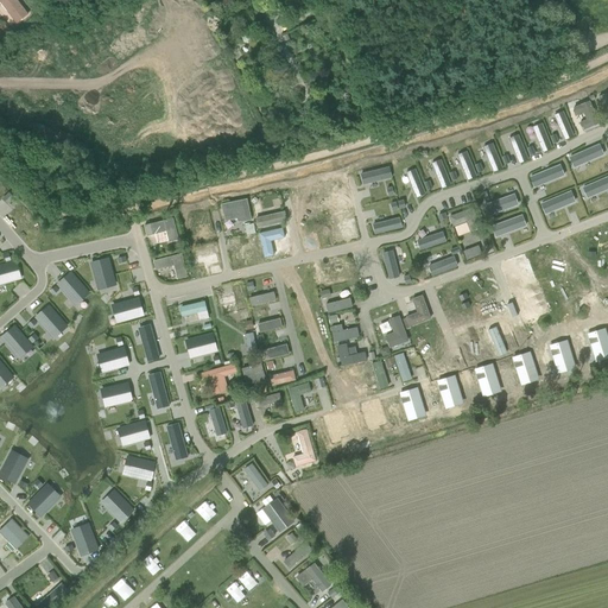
[(0,0),(0,2),(16,24),(27,14),(16,0),(0,0)]
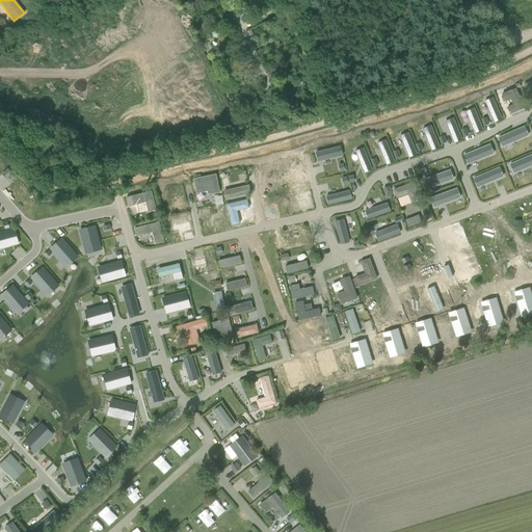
[(510,114),(525,108),(516,88),(502,95),(504,101),(511,99),(513,105),(507,108),(510,114)]
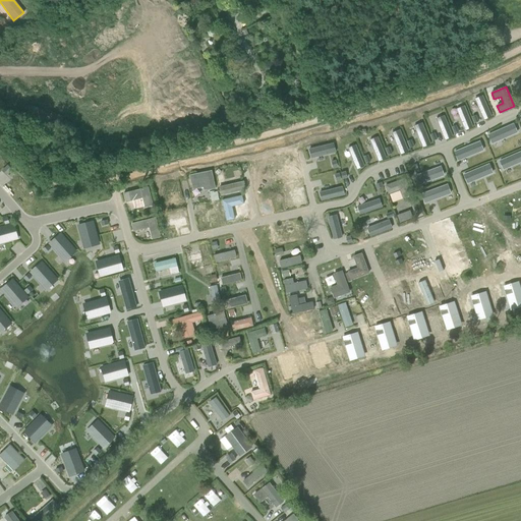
[(482,94),(474,98),(483,120),(493,116),(482,94)]
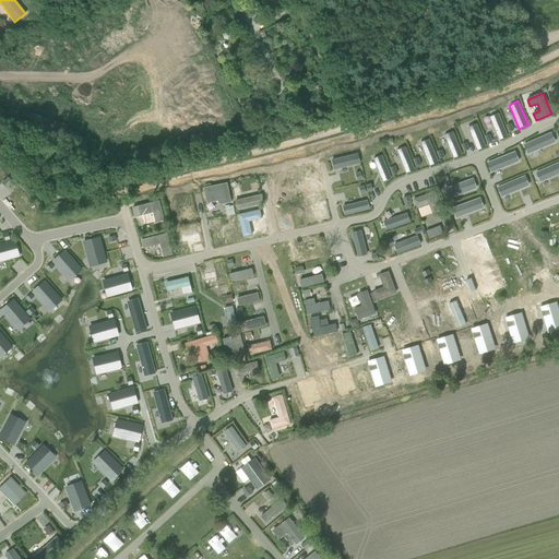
[(498,110),(488,115),(499,139),(508,134),(498,110)]
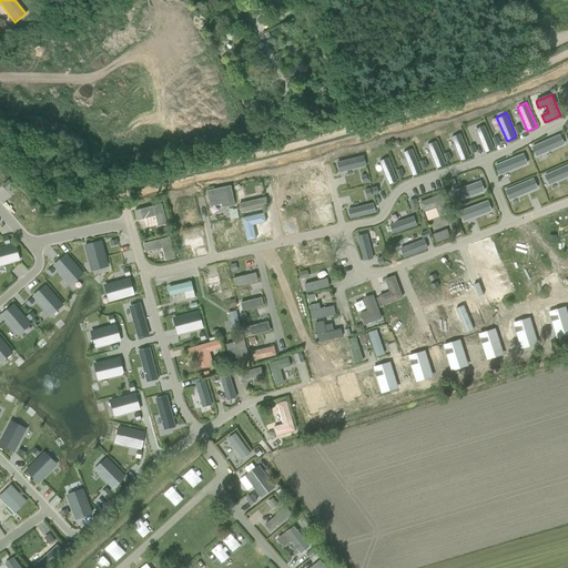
[(484,122),(474,127),(485,151),(494,148),(484,122)]
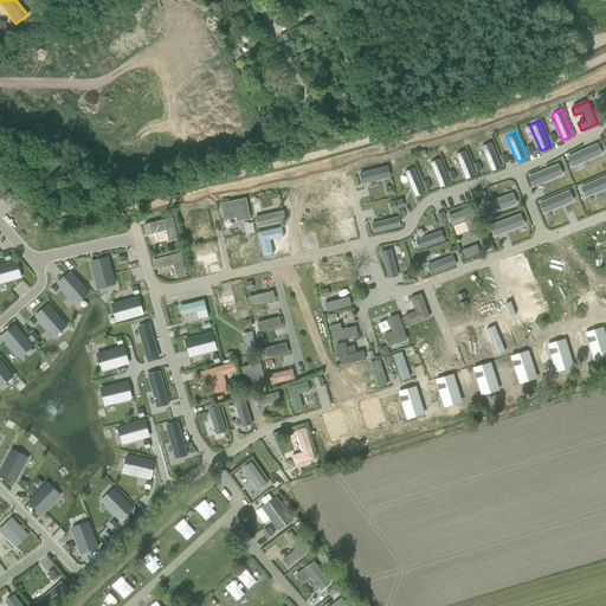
[(490,139),(481,143),(491,169),(501,166),(490,139)]
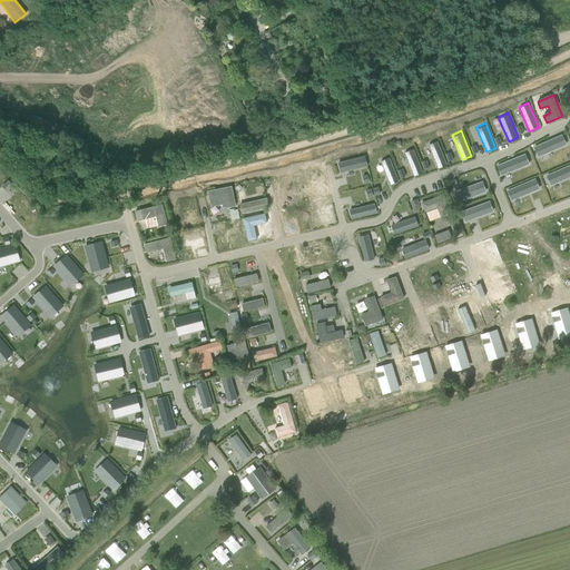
[(566,145),(561,135),(534,147),(539,157),(566,145)]
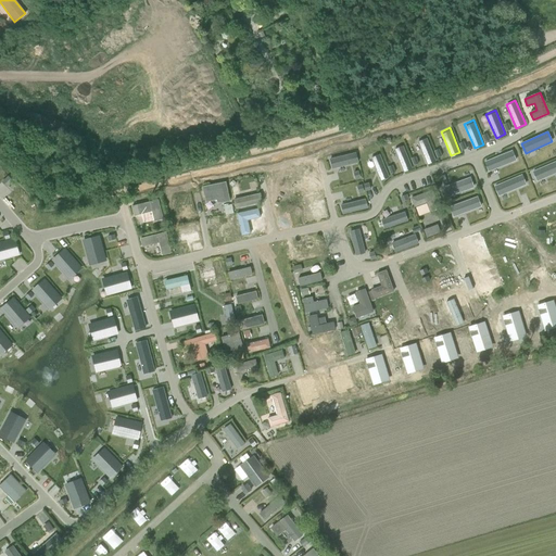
[(427,135),(417,139),(428,163),(437,160),(427,135)]
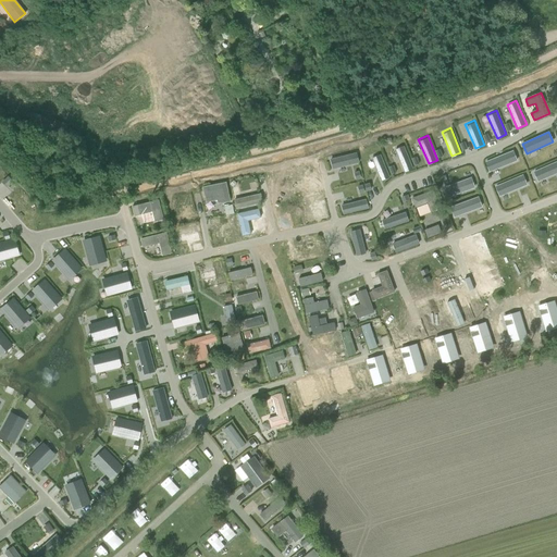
[(404,143),(395,147),(405,171),(413,168),(404,143)]
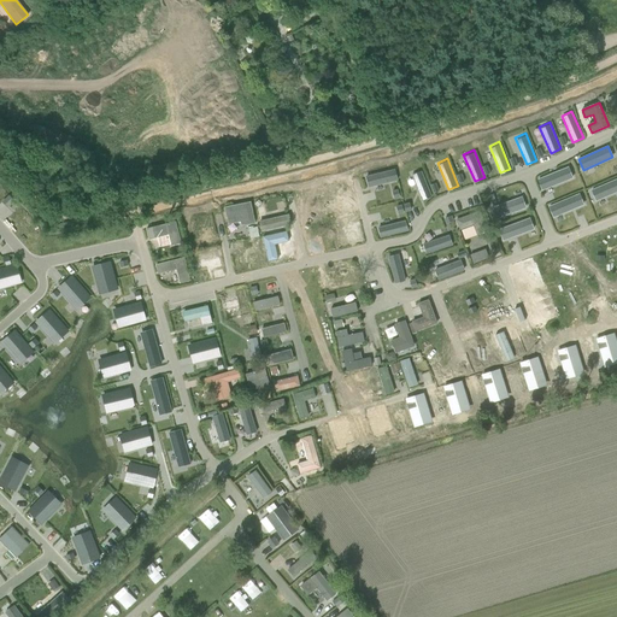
[(571,178),(568,168),(538,180),(541,191),(571,178)]
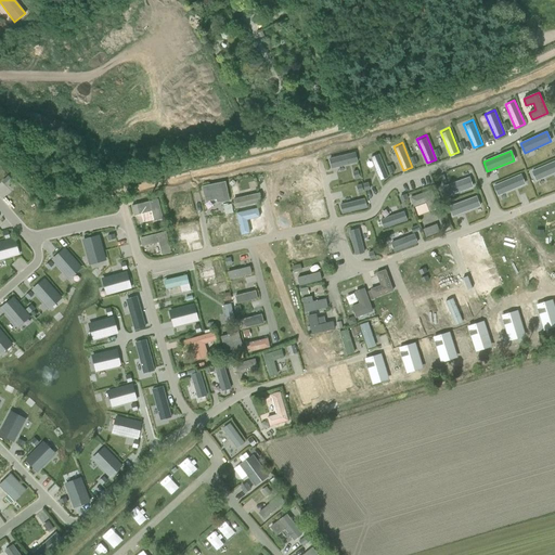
[(378,152),(370,155),(379,179),(389,176),(378,152)]
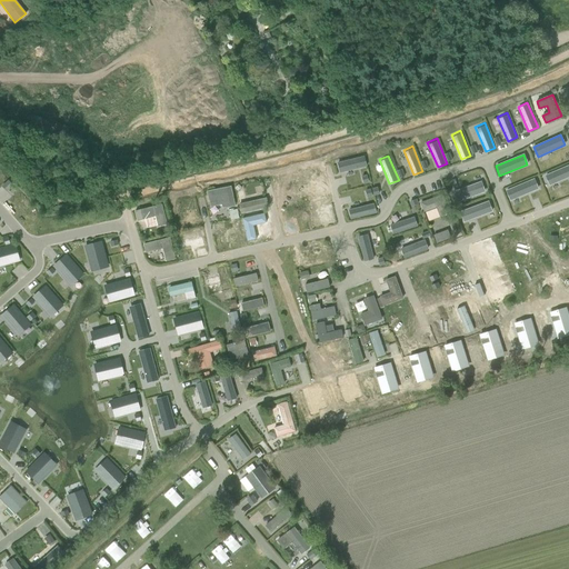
[(338,162),(340,172),(367,167),(365,157),(338,162)]
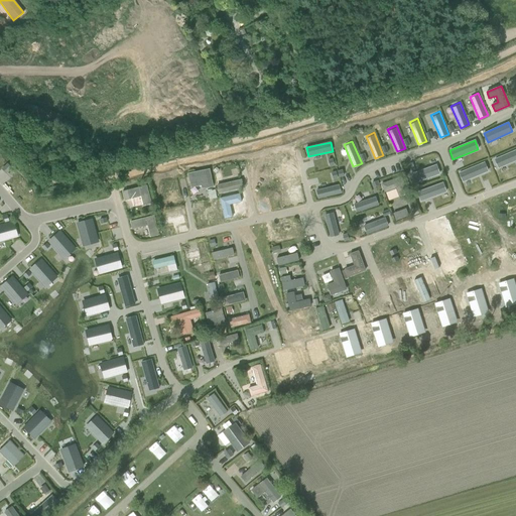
[(515,159),(515,148),(494,158),(498,167),(515,159)]
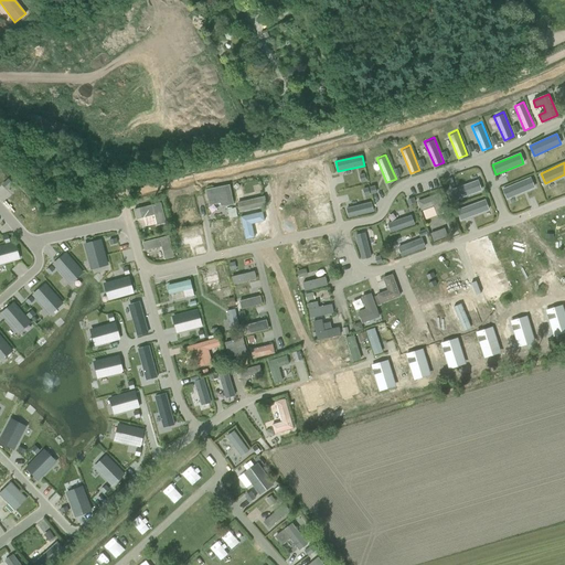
[(534,187),(530,177),(502,189),(507,199),(534,187)]
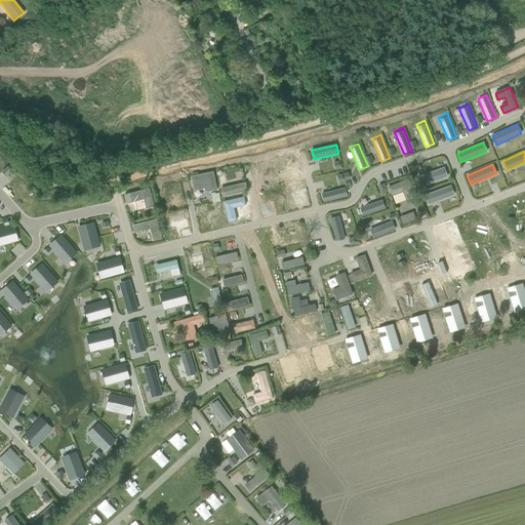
[(448,176),(444,167),(418,176),(421,187),(448,176)]
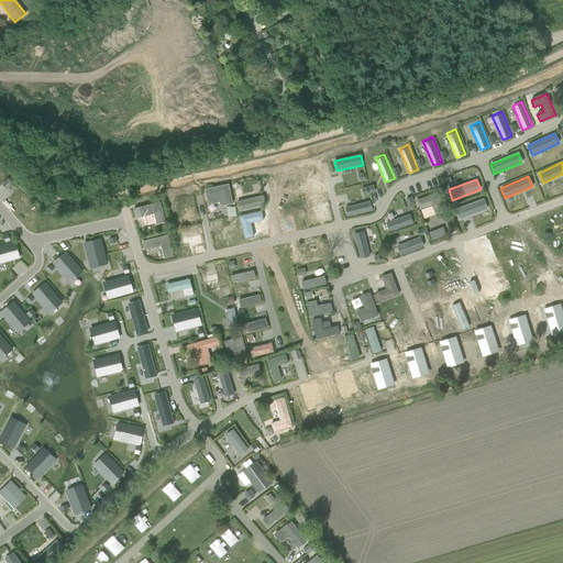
[(221,207),(233,205),(229,185),(205,189),(207,199),(208,199),(209,205),(220,202),(221,207)]
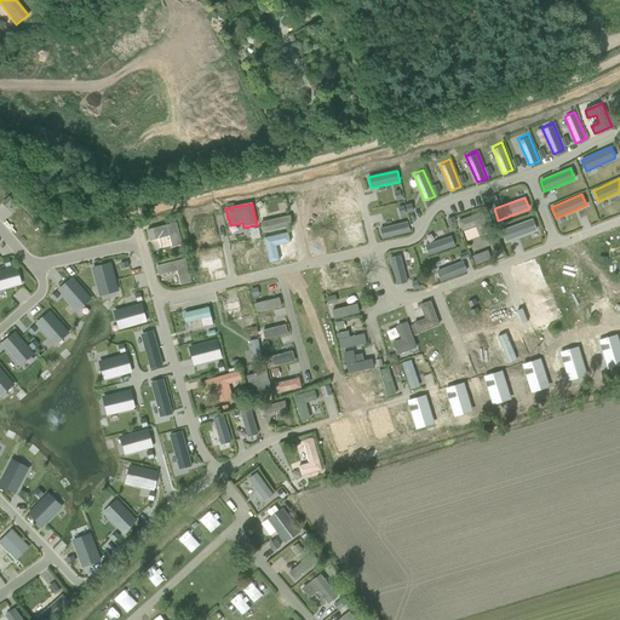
[(480,239),(491,234),(482,212),(458,222),(461,231),(476,227),(480,239)]
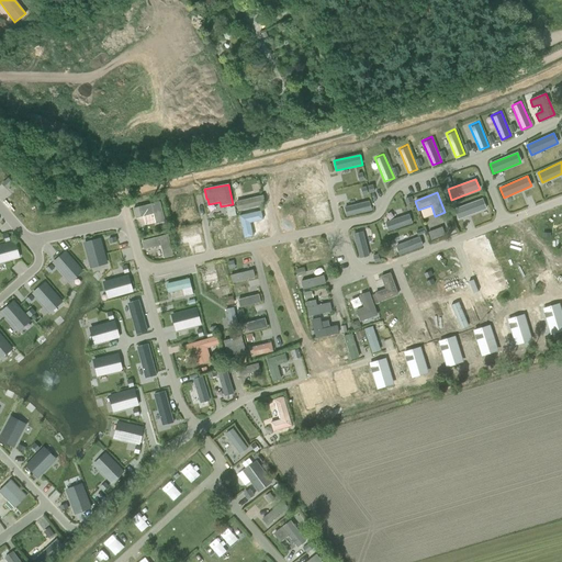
[(238,211),(266,205),(263,195),(236,202),(238,211)]
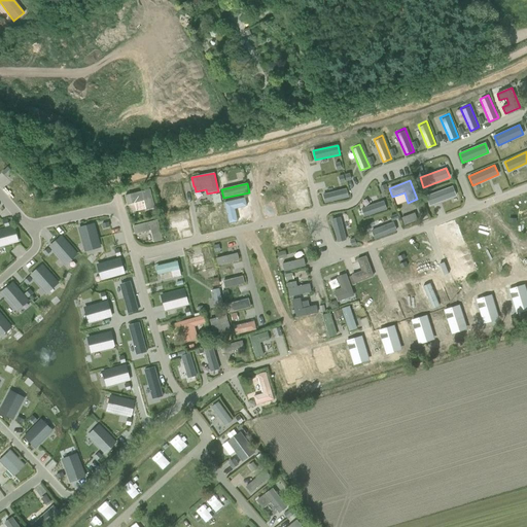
[(456,196),(452,185),(426,196),(430,205),(456,196)]
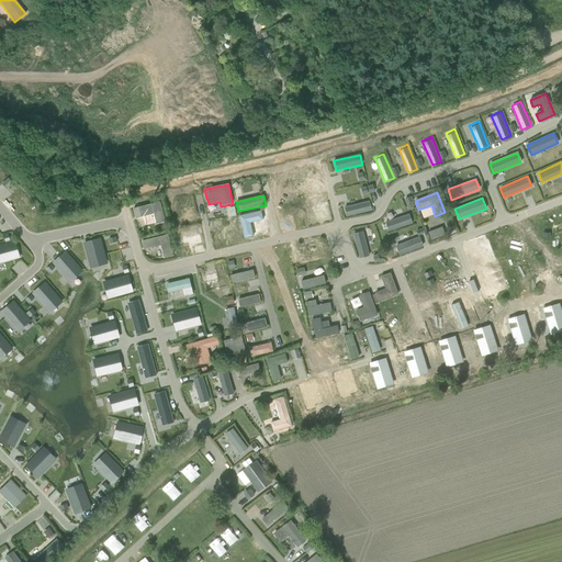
[(327,218),(324,199),(307,202),(311,222),(327,218)]
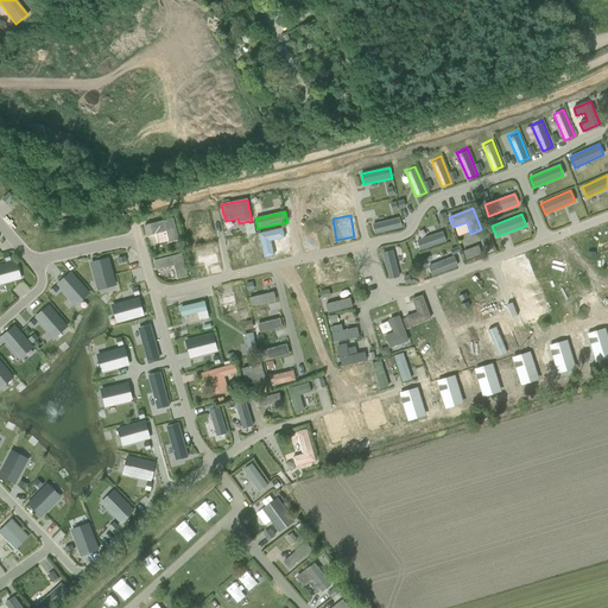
[(373,223),(375,234),(404,227),(400,216),(373,223)]
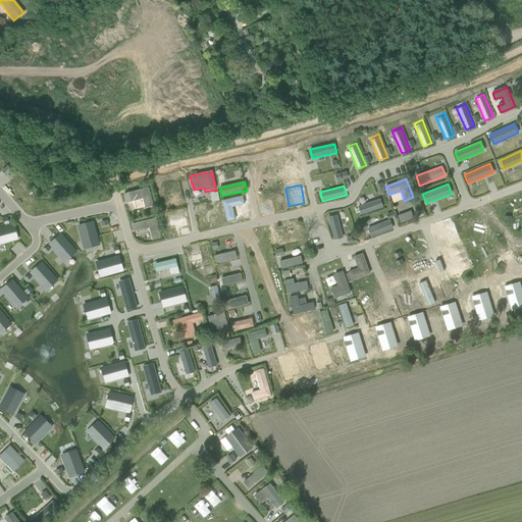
[(124,194),(126,203),(143,199),(145,209),(154,207),(149,188),(124,194)]
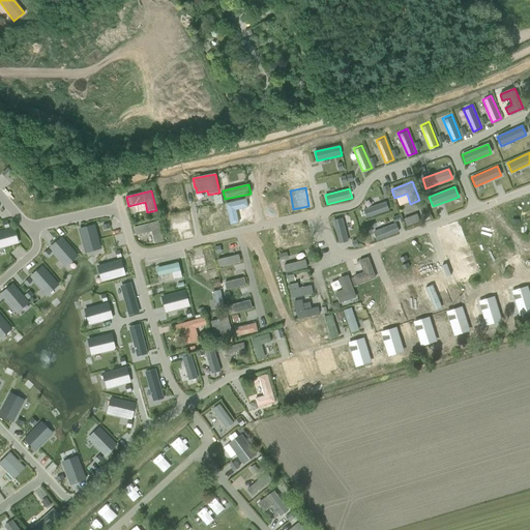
[(214,205),(222,204),(219,194),(211,196),(212,199),(214,205)]
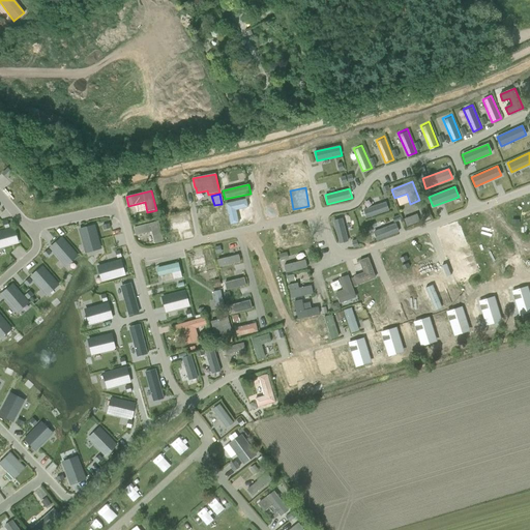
[(260,198),(265,217),(274,215),(269,195),(260,198)]
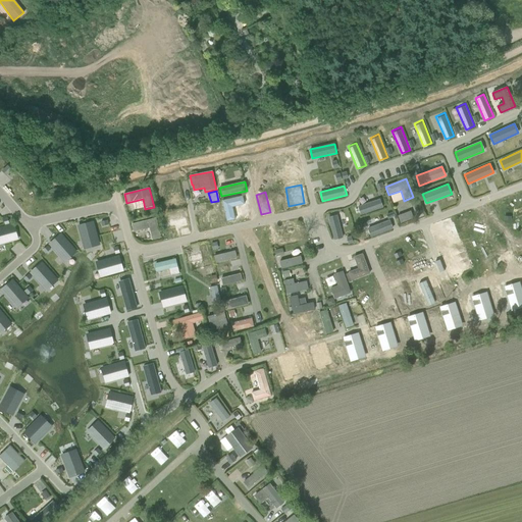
[(232,207),(245,205),(243,196),(222,201),(227,222),(236,220),(232,207)]
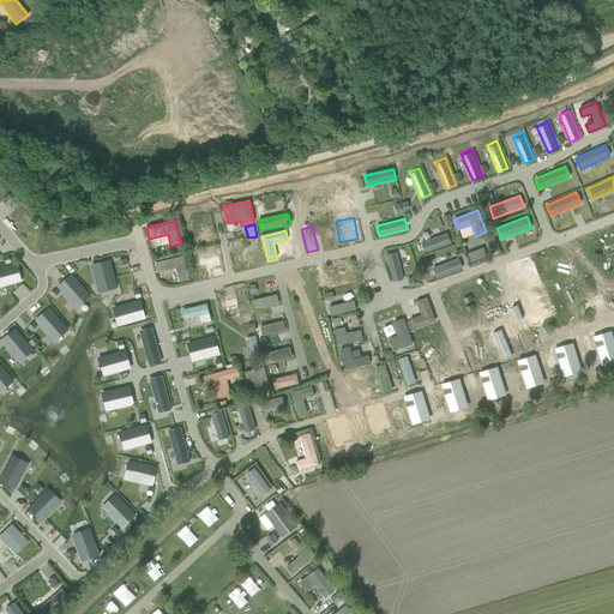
[(421,242),(425,252),(452,242),(447,233),(421,242)]
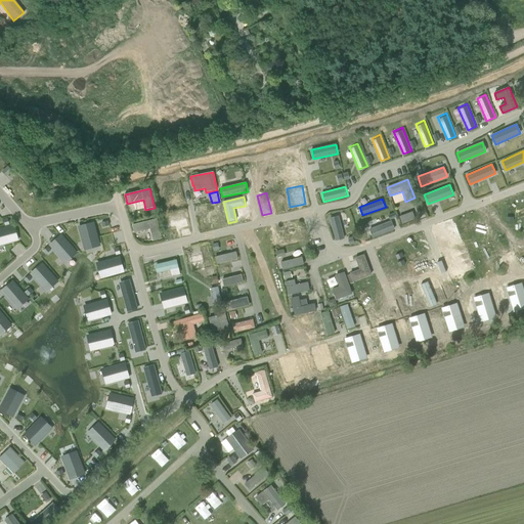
[(201,229),(211,227),(208,210),(197,212),(201,229)]
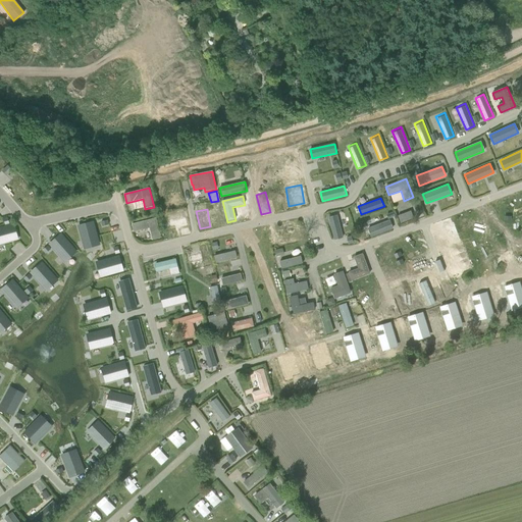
[(399,216),(401,223),(415,217),(412,210),(399,216)]
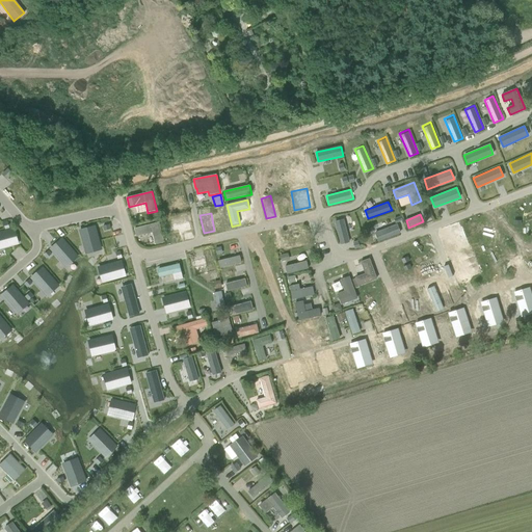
[(189,215),(166,219),(170,235),(192,231),(189,215)]
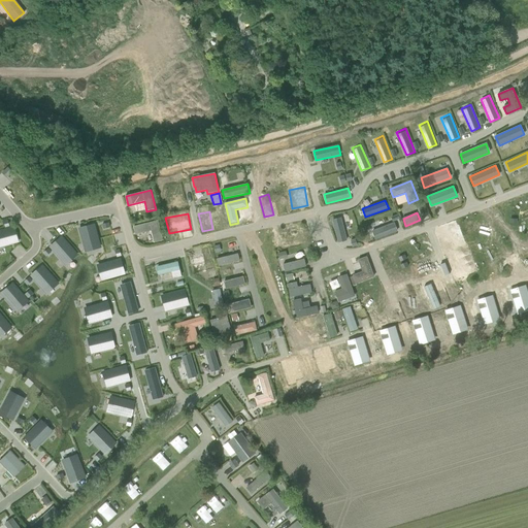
[(337,242),(347,240),(340,217),(331,219),(337,242)]
